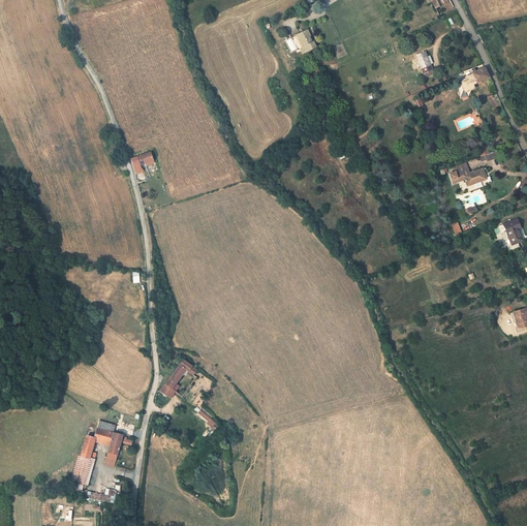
[(443,6),(440,0),(435,0),(439,8),(443,6)]
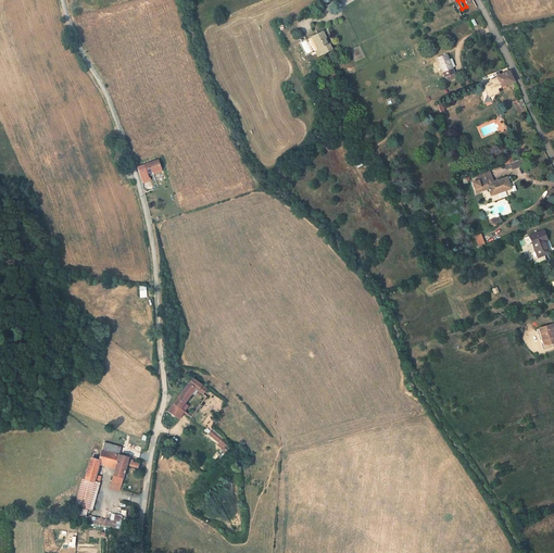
[(330,40),(327,35),(328,34),(326,28),(314,34),(320,47),(323,46),(325,50),(335,46),(331,40),(330,40)]
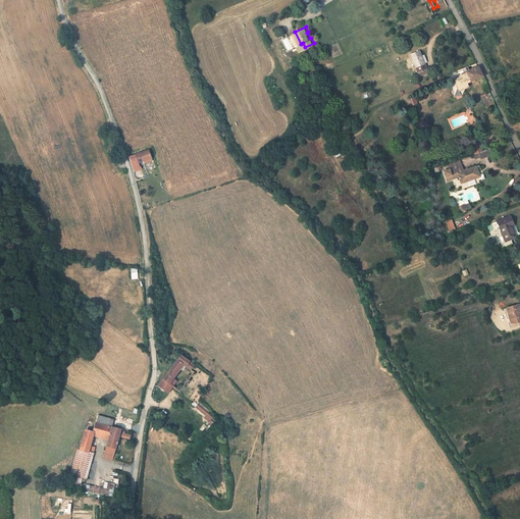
[(423,54),(420,49),(413,52),(415,58),(423,54)]
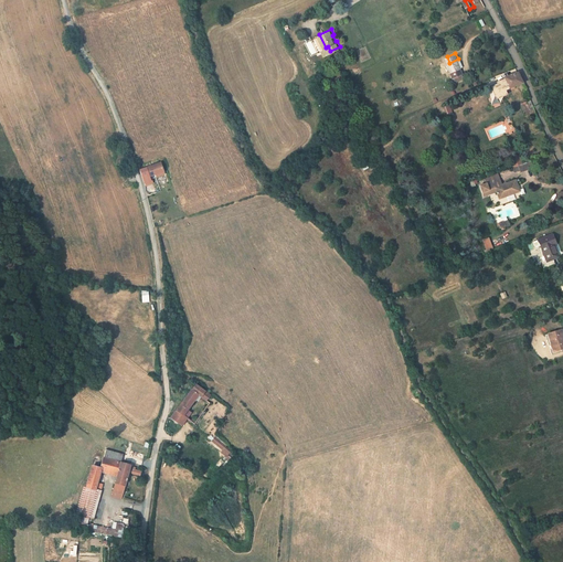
[(463,73),(458,59),(449,63),(455,76),(456,75),(457,80),(458,81),(464,77),(464,76),(463,73)]
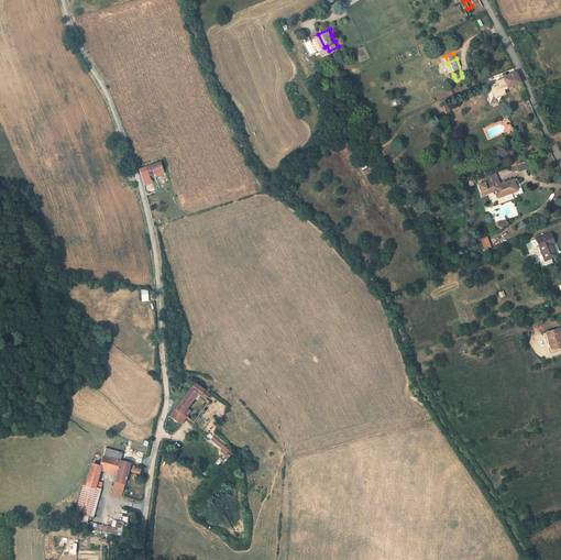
[(523,80),(517,69),(505,75),(506,77),(499,80),(501,81),(504,89),(523,80)]
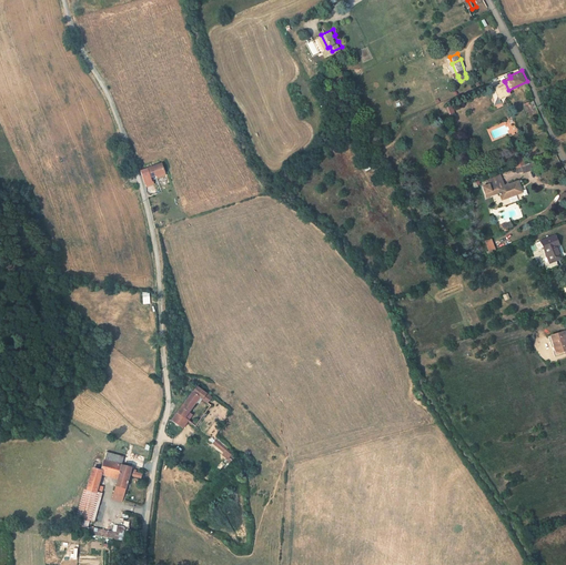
[(537,104),(533,96),(528,98),(532,107),(537,104)]
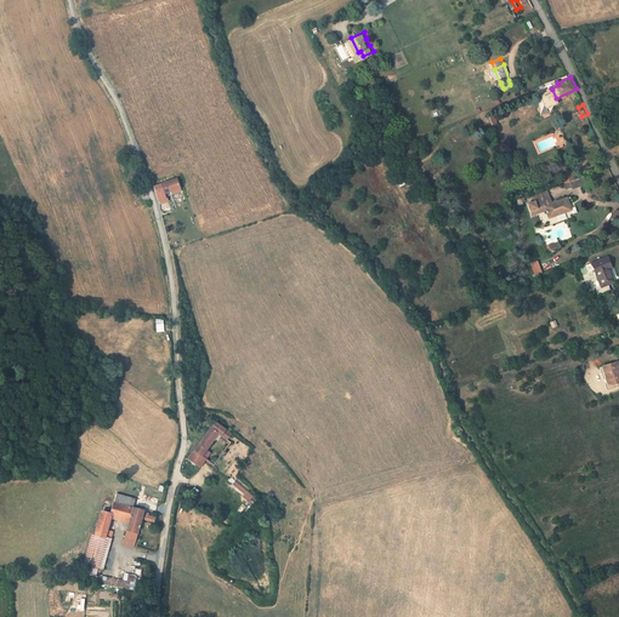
[(158,201),(158,204),(158,205),(166,203),(160,183),(152,186),(158,201)]
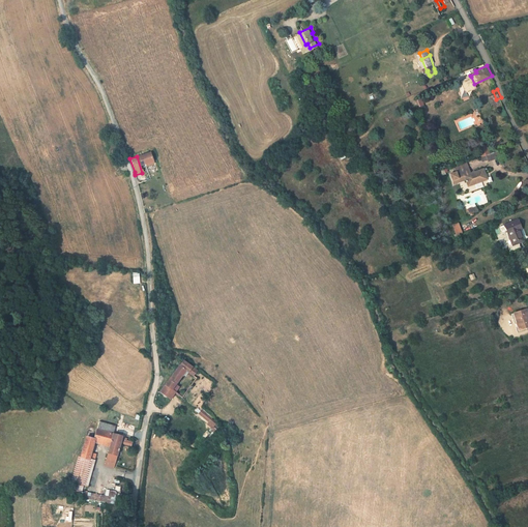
[(489,176),(485,165),(472,169),(470,164),(451,170),(455,178),(461,176),(460,174),(466,173),(467,176),(469,182),(489,176)]
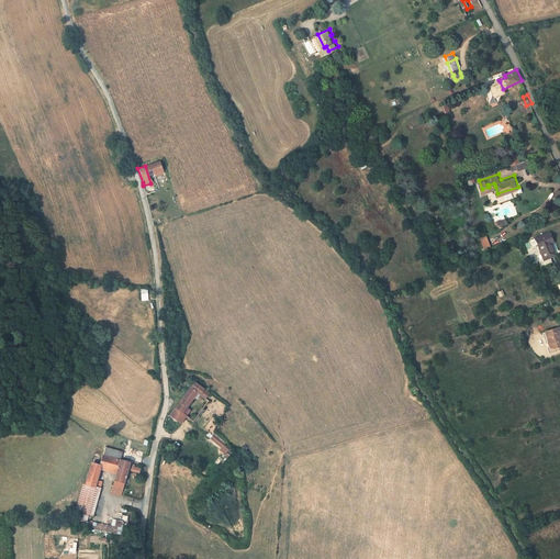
[(556,253),(549,237),(552,236),(549,230),(535,235),(544,258),(556,253)]
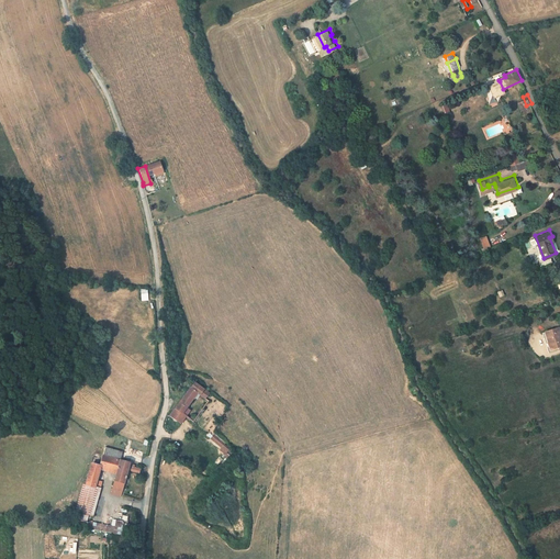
[(492,244),(489,233),(483,235),(486,244),(484,245),(485,247),(492,244)]
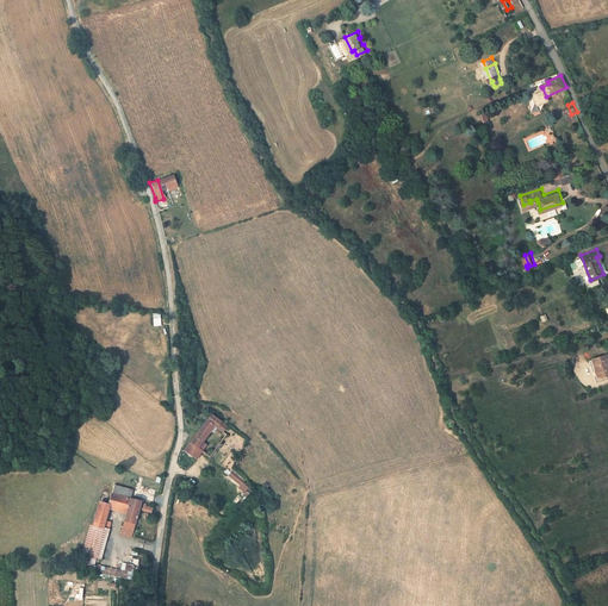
[(607,355),(590,360),(595,374),(607,369),(607,355)]
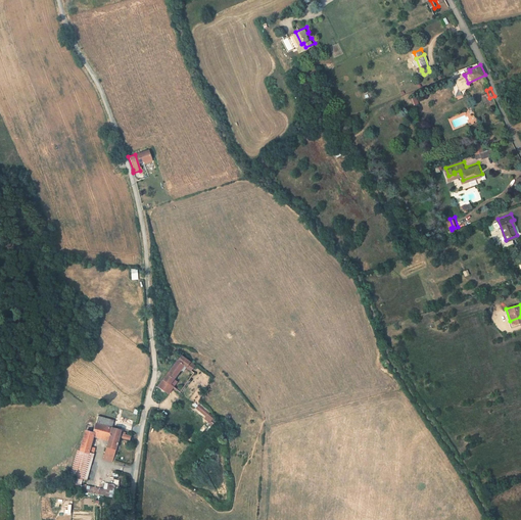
[(512,327),(520,324),(520,317),(510,321),(512,327)]
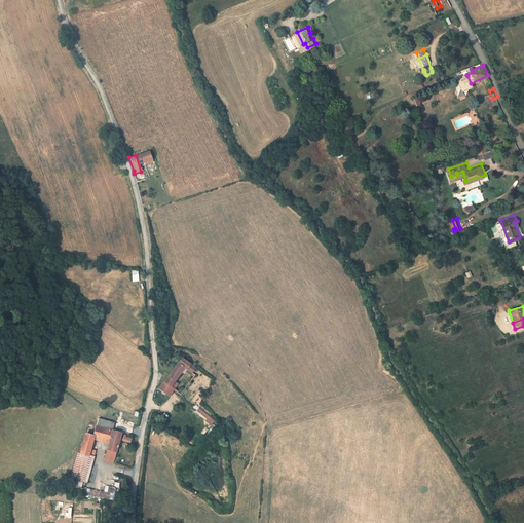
[(187,358),(186,360),(182,358),(159,388),(169,396),(175,387),(171,384),(177,377),(178,376),(184,367),(191,372),(192,372),(195,367),(189,362),(189,361),(189,360),(187,358)]
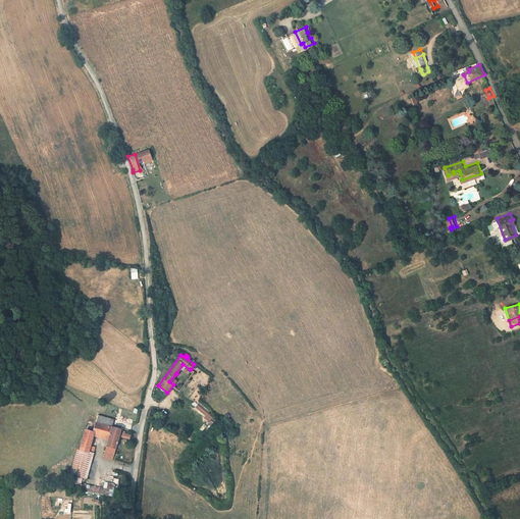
[(169,381),(173,384),(179,376),(175,374),(169,381)]
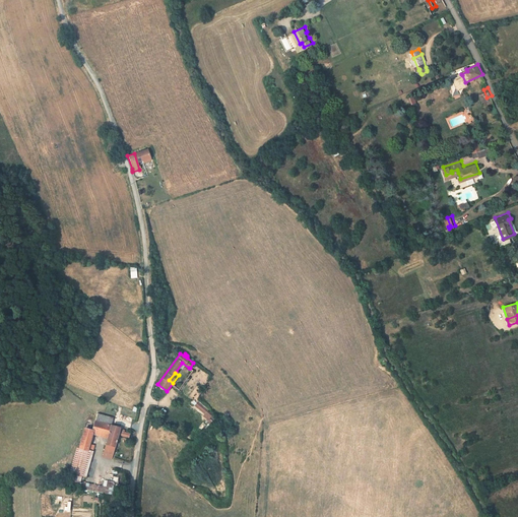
[(112,417),(95,412),(93,421),(111,425),(112,417)]
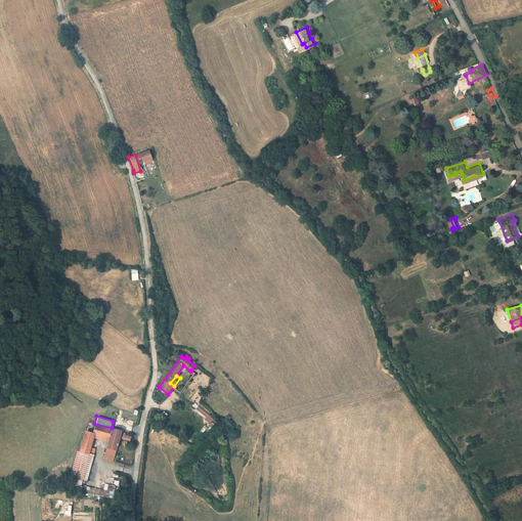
[(94,424),(94,427),(93,430),(92,433),(85,431),(82,443),(90,445),(93,433),(109,438),(105,450),(115,453),(120,430),(112,428),(94,424)]
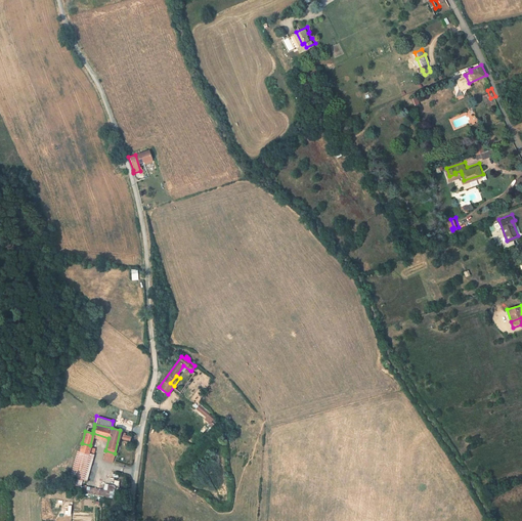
[(80,450),(88,452),(90,445),(82,443),(80,450)]
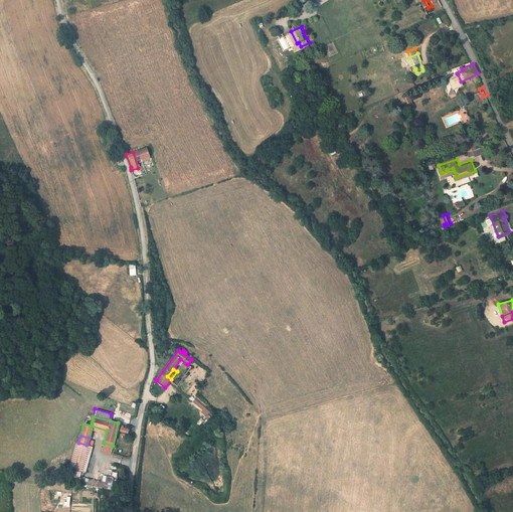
[(91,483),(114,487),(117,474),(106,472),(105,478),(92,476),(91,483)]
